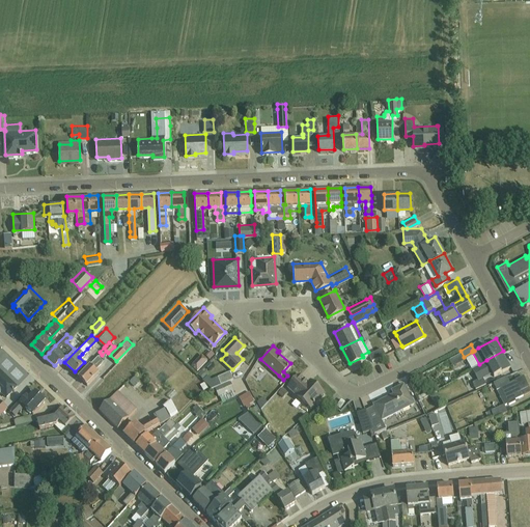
[(371,359),(385,353),(382,347),(368,353),(371,359)]
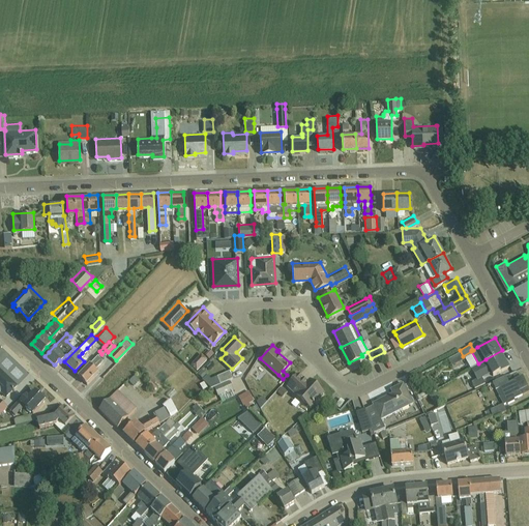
[(460,350),(453,353),(458,359),(463,356),(460,350)]
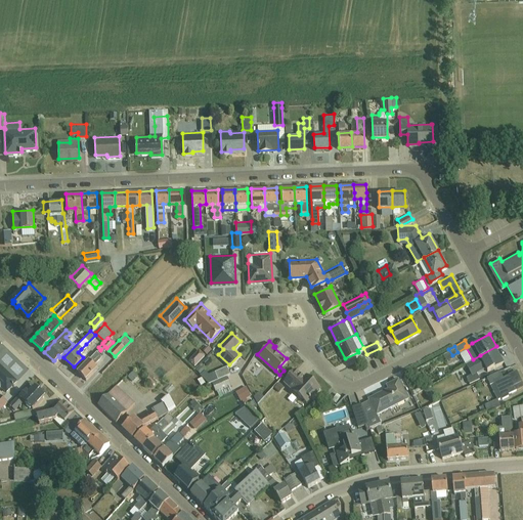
[(472,372),(466,375),(469,381),(479,376),(477,372),(486,366),(487,369),(504,359),(496,346),(480,355),(473,359),(467,363),(472,372)]
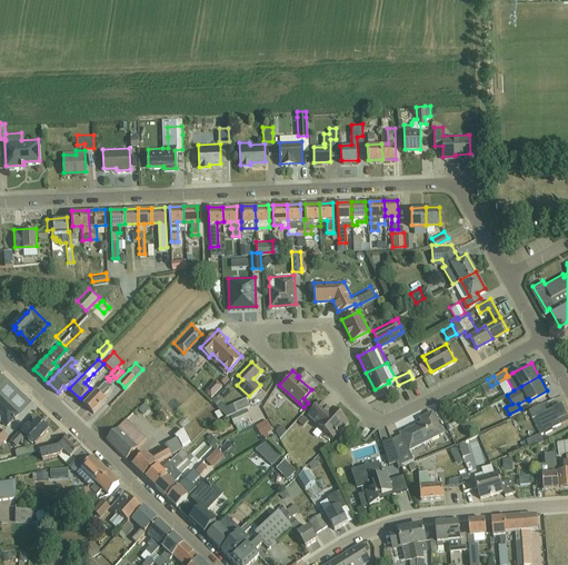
[(203,389),(210,396),(221,384),(215,377),(203,389)]
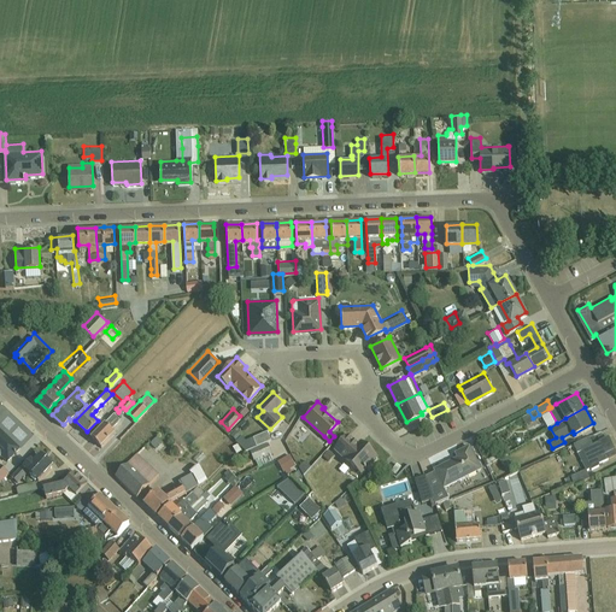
[(113,411),(91,435),(100,445),(115,430),(111,427),(119,417),(116,415),(113,411)]
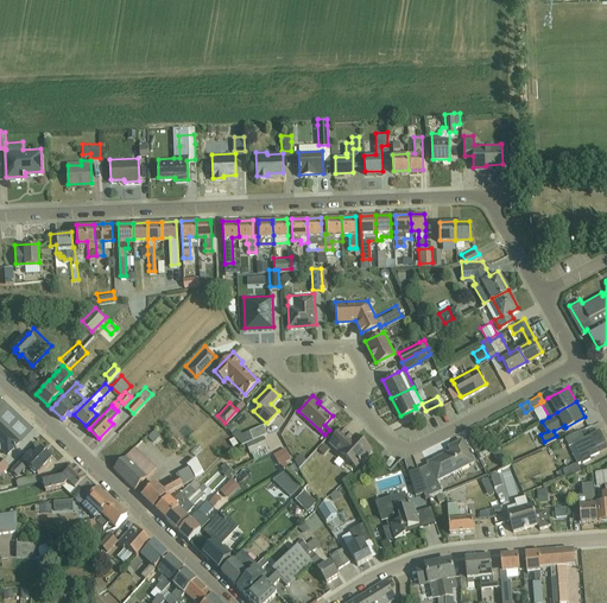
[(6,451),(18,438),(0,421),(0,437),(5,442),(1,446),(6,451)]
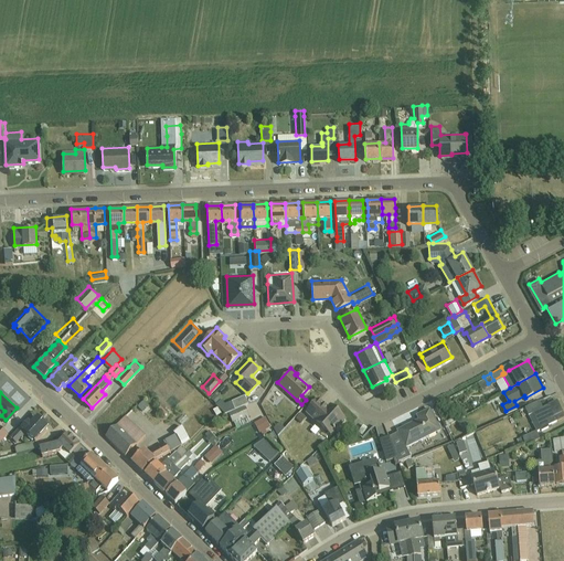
[(209,397),(214,402),(219,398),(213,392),(209,397)]
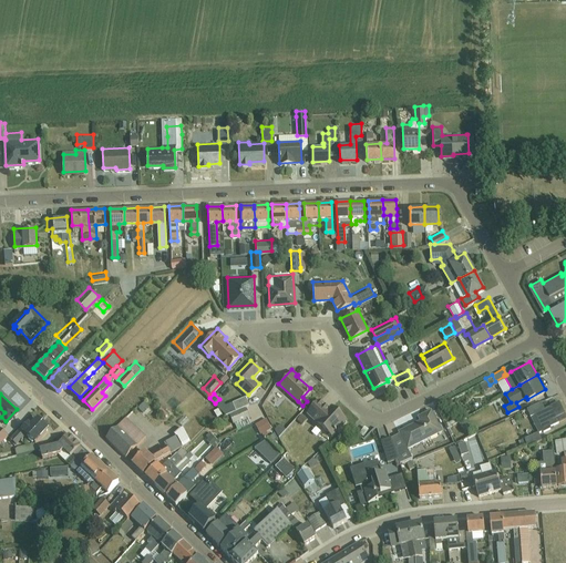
[(235,408),(248,402),(245,395),(232,400),(235,408)]
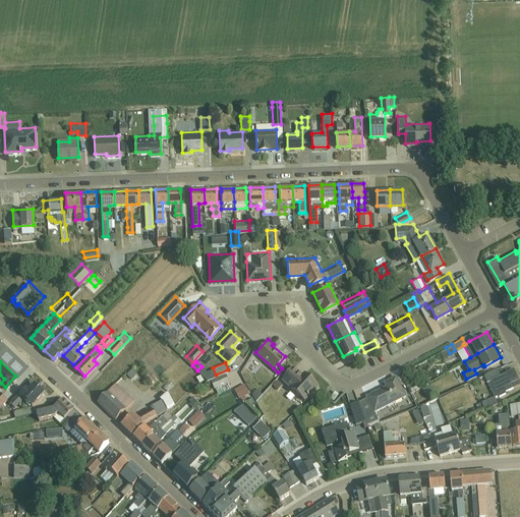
[(282,378),(304,398),(318,384),(304,371),(302,374),(293,365),(282,378)]
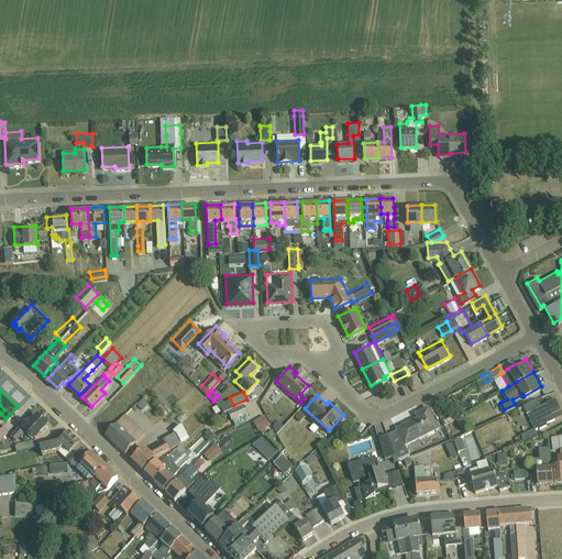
[(141,396),(135,403),(141,407),(146,402),(141,396)]
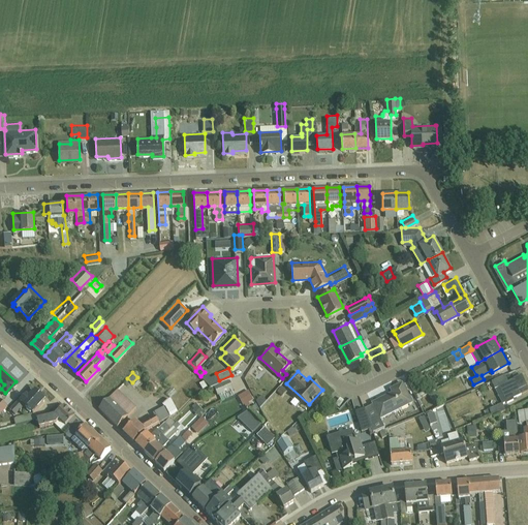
[(504,373),(491,379),(494,385),(501,400),(502,400),(502,401),(505,399),(506,400),(513,397),(513,395),(521,391),(519,387),(526,383),(521,373),(507,379),(504,373)]
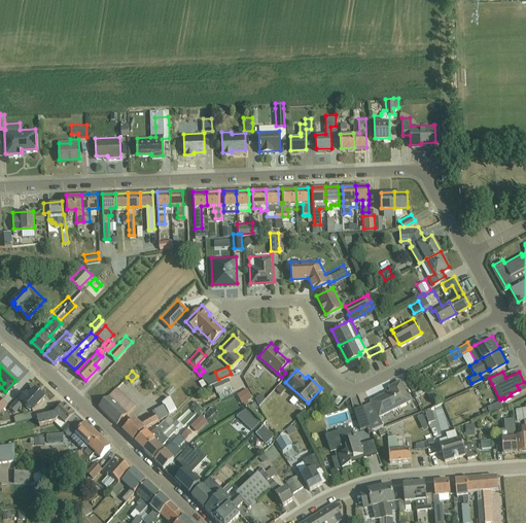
[(149,376),(146,379),(152,384),(155,382),(149,376)]
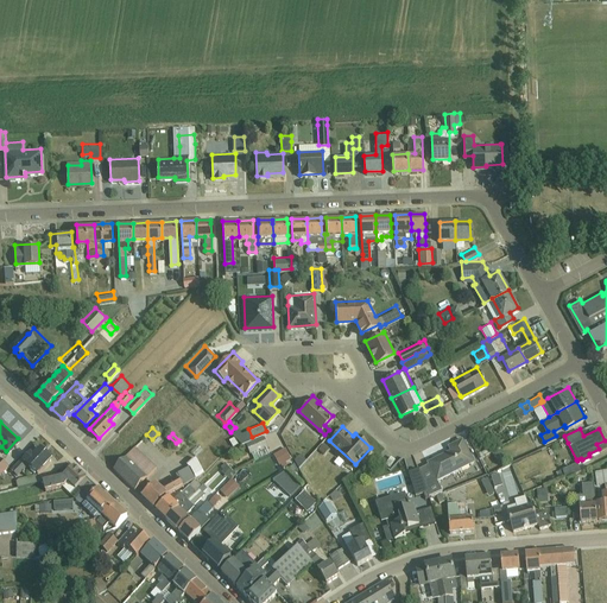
[(263,435),(246,442),(250,450),(251,450),(255,448),(266,443),(263,435)]
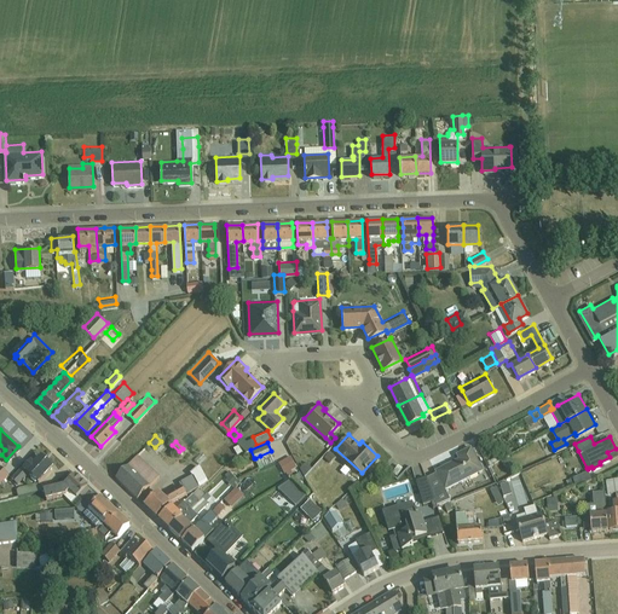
[(426,475),(433,497),(435,502),(449,497),(444,487),(481,468),(471,445),(461,450),(462,455),(434,468),(435,470),(426,475)]
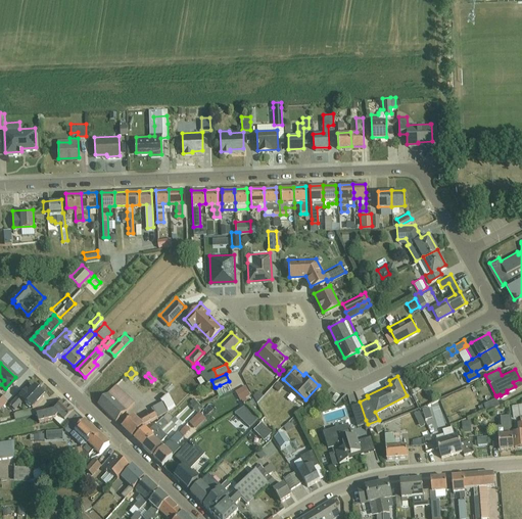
[(273,384),(277,388),(281,383),(277,380),(273,384)]
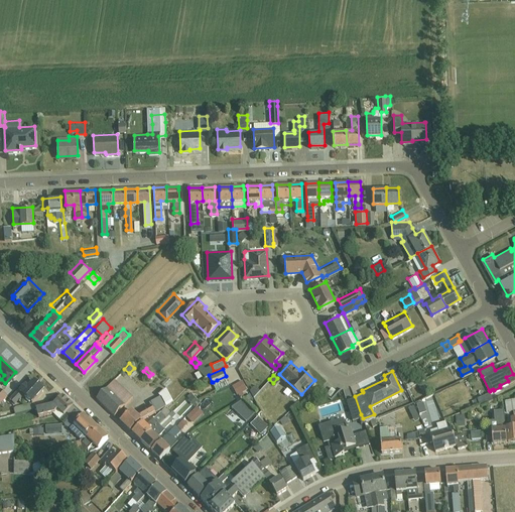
[(114,377),(96,396),(114,413),(132,394),(114,377)]
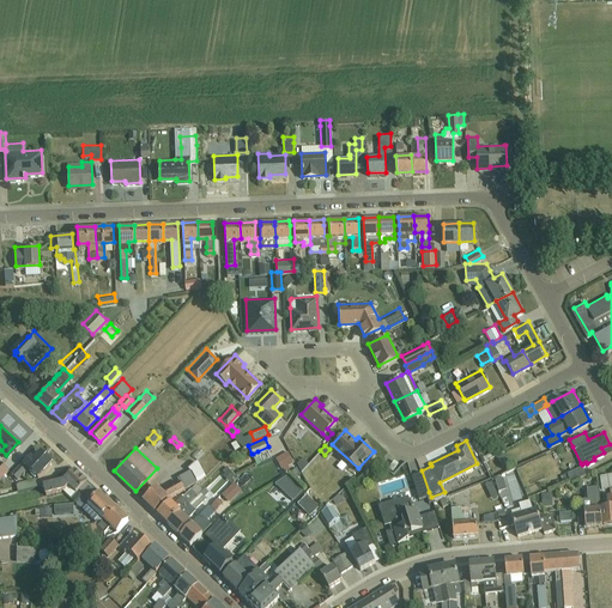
[(37,475),(52,460),(41,449),(34,456),(30,454),(23,461),(22,460),(11,470),(17,476),(28,466),(37,475)]
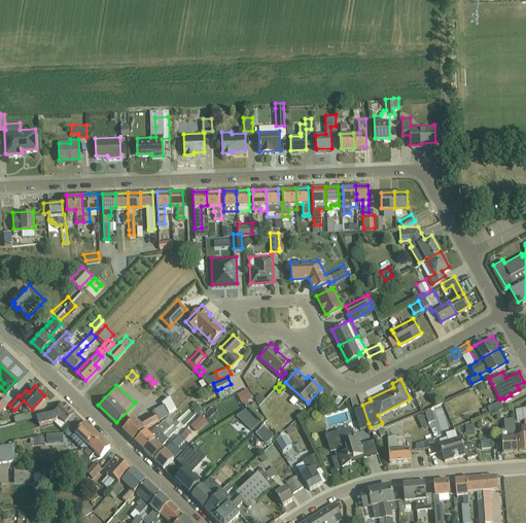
[(245,387),(238,391),(244,401),(251,396),(245,387)]
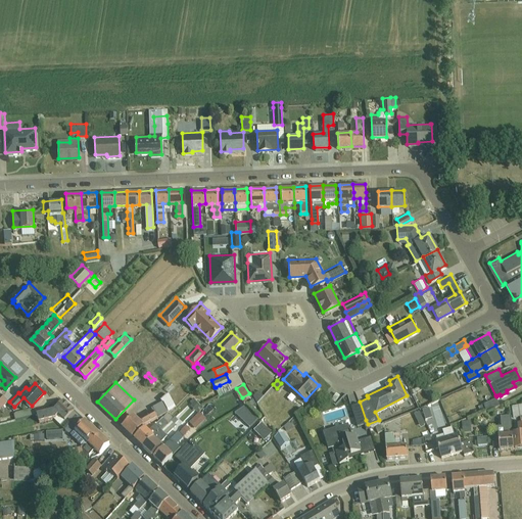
[(427,395),(434,391),(429,384),(423,388),(427,395)]
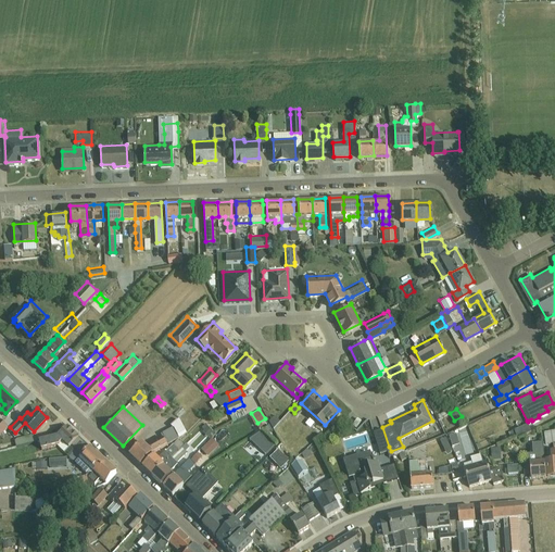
[(272,416),(268,419),(273,426),(278,419),(274,415),(272,417),(272,416)]
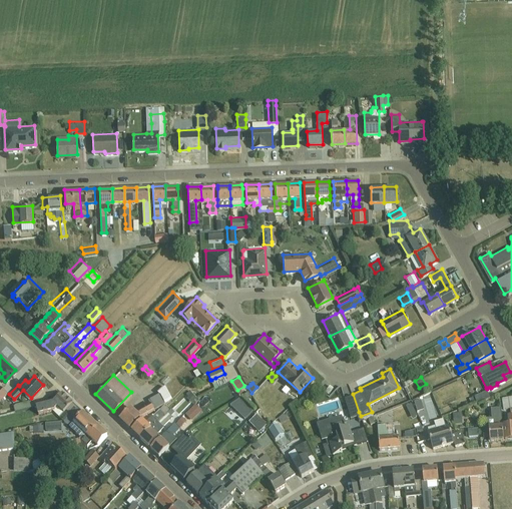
[(158,391),(159,392),(148,398),(150,401),(135,409),(130,405),(119,417),(129,427),(140,415),(169,399),(171,397),(165,385),(164,385),(158,391)]
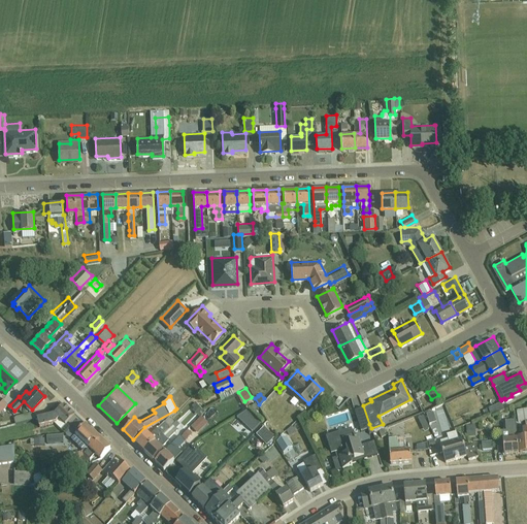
[(339,414),(350,410),(344,398),(317,411),(323,424),(333,419),(334,422),(341,419),(339,414)]
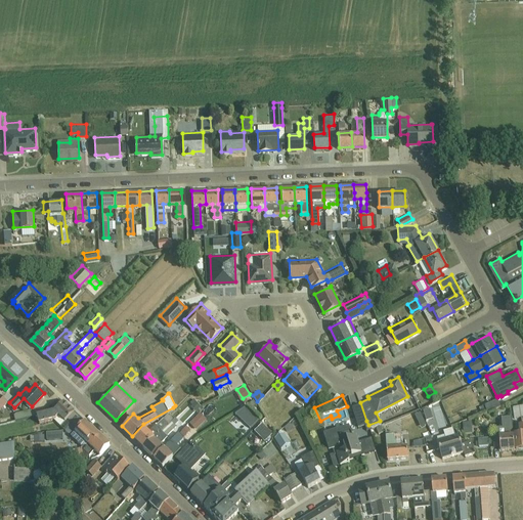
[(193,396),(189,400),(191,402),(189,404),(193,408),(200,403),(195,399),(193,396)]
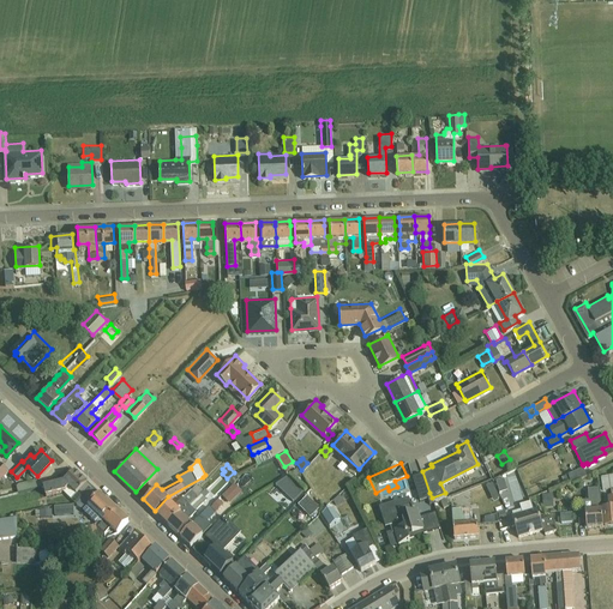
[(571,480),(587,472),(583,465),(583,464),(582,464),(568,471),(571,480)]
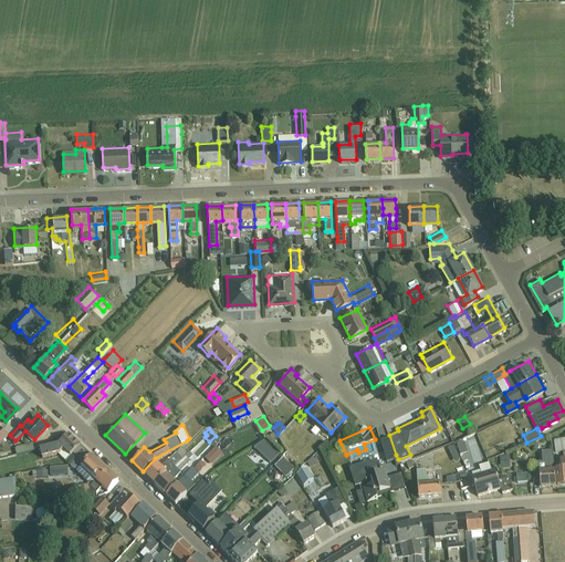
[(58,450),(70,462),(85,446),(69,432),(66,433),(65,433),(59,439),(41,445),(40,446),(41,454),(58,450)]
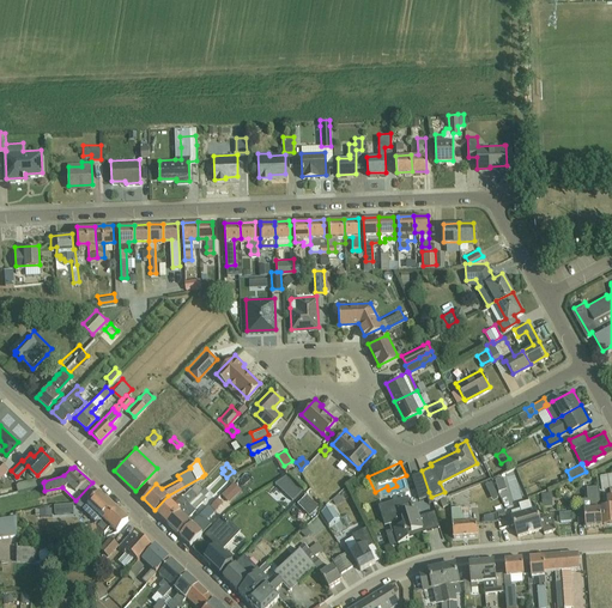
[(418,496),(429,492),(422,470),(411,474),(418,496)]
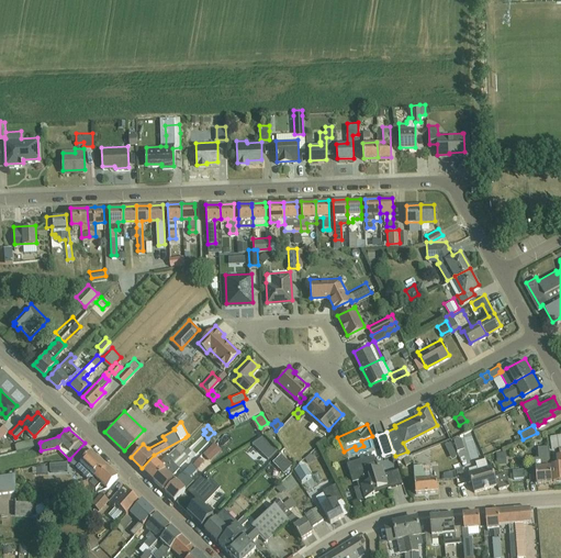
[(551,445),(560,444),(560,432),(549,435),(551,445)]
